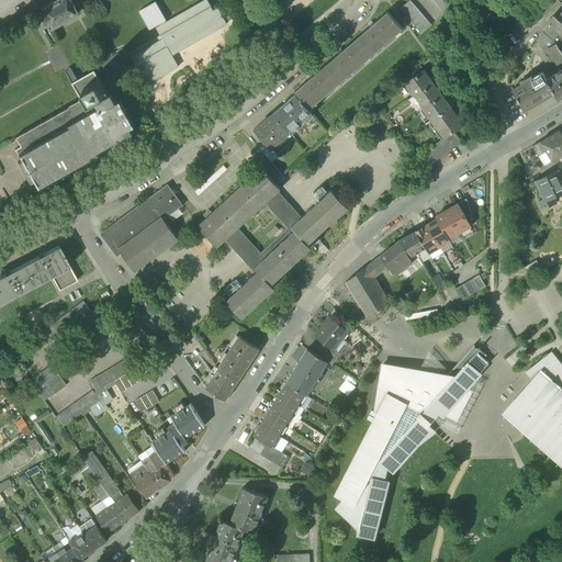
[(35,17),(45,33),(78,14),(69,0),(54,0),(40,8),(42,13),(35,17)]
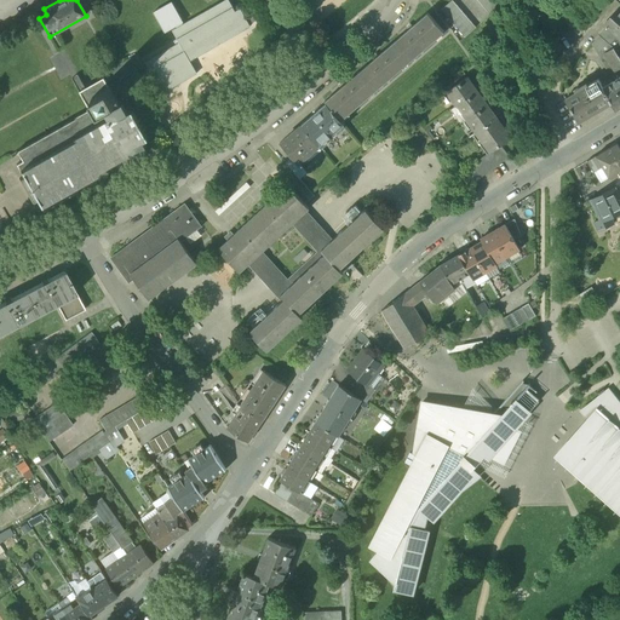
[(147,63),(161,90),(170,85),(172,89),(178,84),(177,81),(196,70),(190,61),(191,61),(189,57),(199,52),(200,55),(207,51),(205,49),(216,42),(217,46),(223,42),(222,39),(231,33),(234,36),(240,33),(239,29),(250,23),(241,9),(236,12),(229,0),(227,0),(222,4),(183,26),(178,28),(173,32),(181,44),(147,63)]
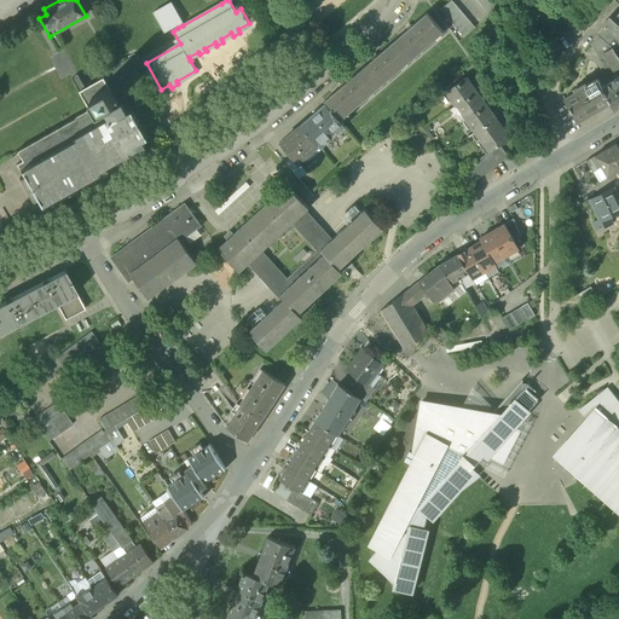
[(473,0),(489,17),(499,9),(491,0),(473,0)]
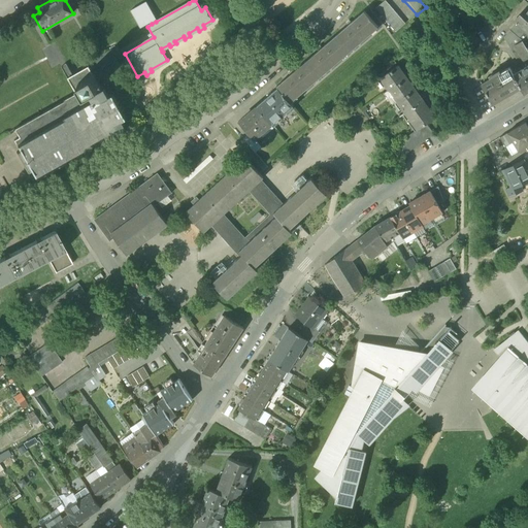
[(146,2),(131,10),(141,28),(151,23),(152,24),(156,22),(156,20),(157,19),(146,2)]
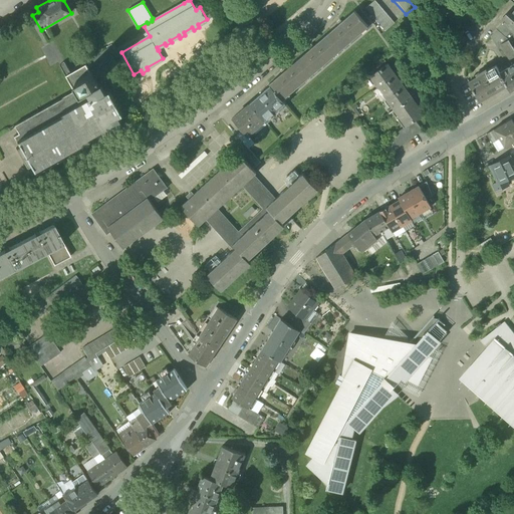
[(365,10),(383,32),(393,25),(374,2),(365,10)]
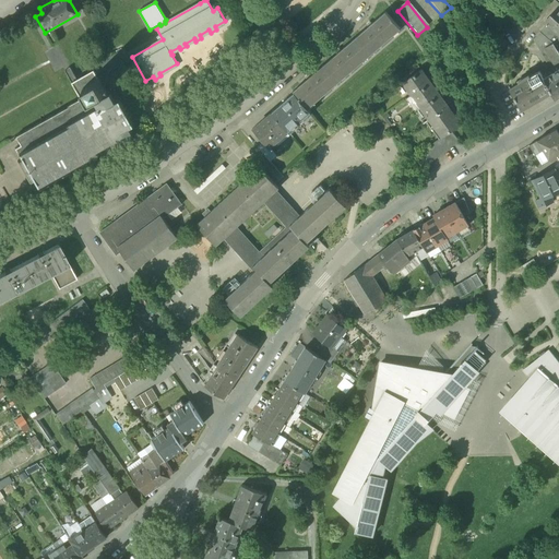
[(558,9),(546,23),(547,24),(555,32),(558,27),(558,9)]
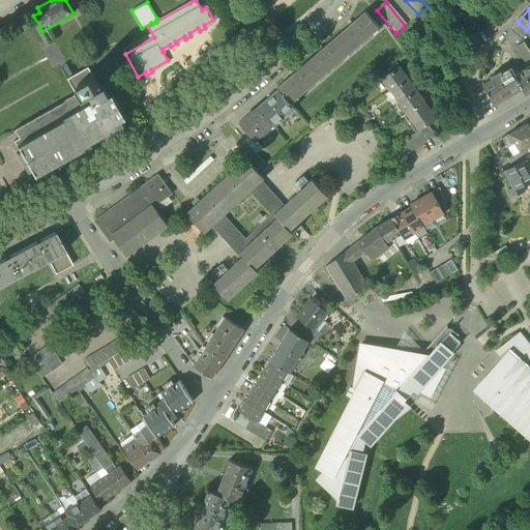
[(277,86),(280,88),(292,102),(379,29),(364,12),(277,86)]
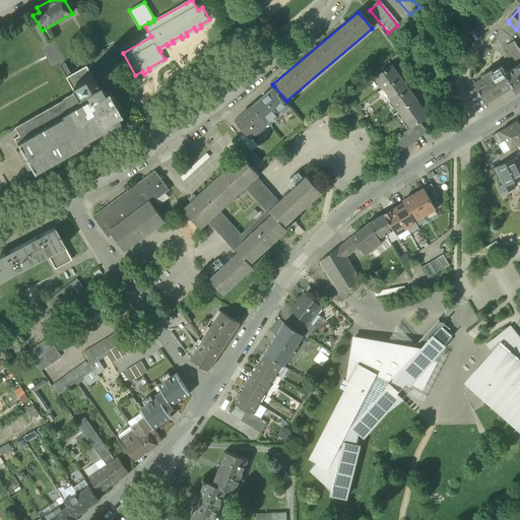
[(490,27),(481,17),(476,21),(485,30),(490,27)]
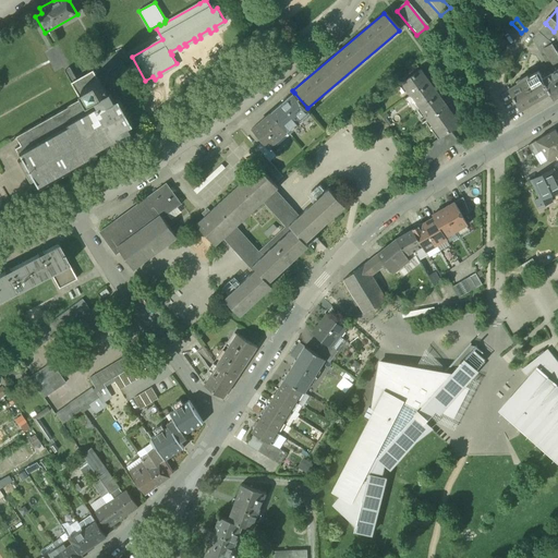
[(557,36),(554,32),(546,24),(540,33),(548,40),(552,36),(557,40),(557,36)]
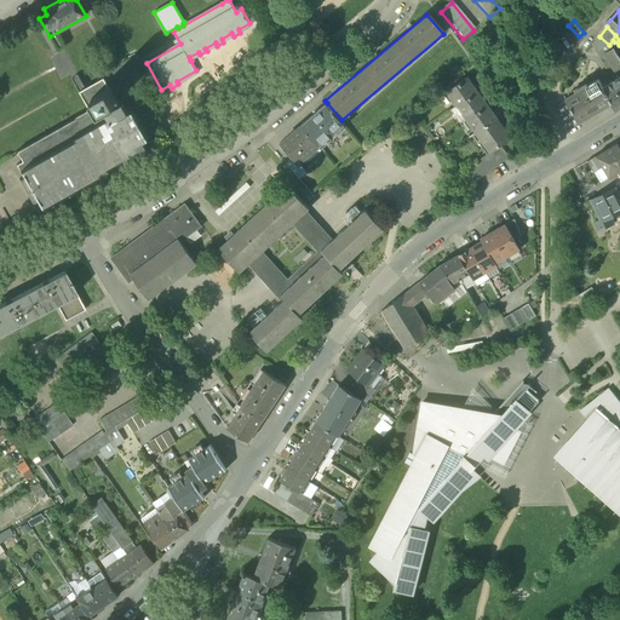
[(606,55),(614,50),(609,45),(600,36),(593,45),(602,58),(606,56),(606,55)]
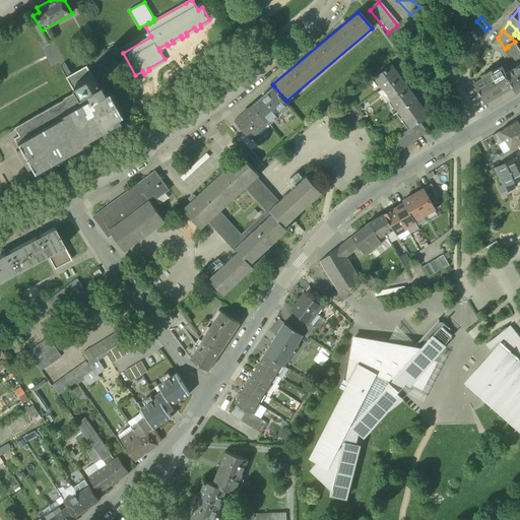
[(519,49),(519,48),(515,42),(508,46),(508,47),(513,56),(515,60),(519,57),(519,49)]
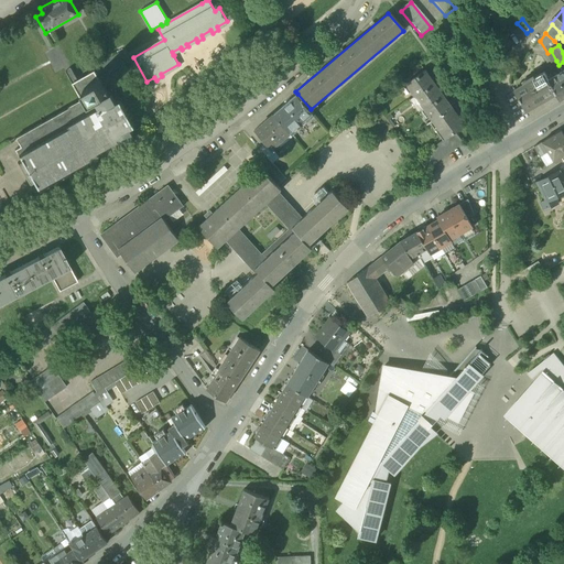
[(97,65),(102,76),(130,61),(123,50),(97,65)]
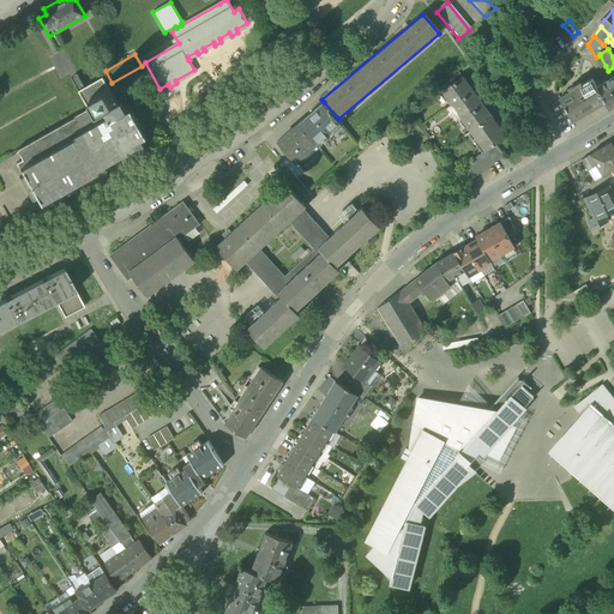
[(600,55),(596,58),(602,68),(606,66),(600,55)]
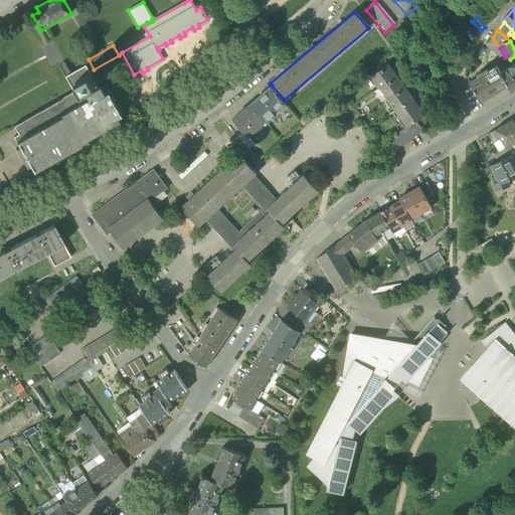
[(147,67),(148,69),(164,60),(163,58),(147,67)]
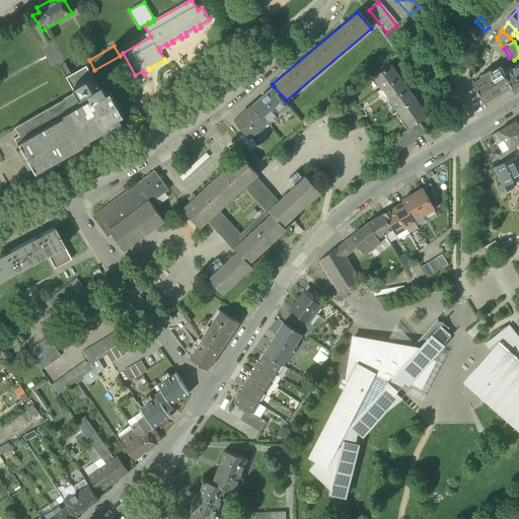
[(29,166),(35,176),(62,161),(65,166),(105,144),(102,138),(125,126),(121,118),(125,116),(105,82),(99,85),(87,65),(67,76),(76,91),(14,127),(18,135),(13,138),(19,148),(15,150),(26,168),(29,166)]
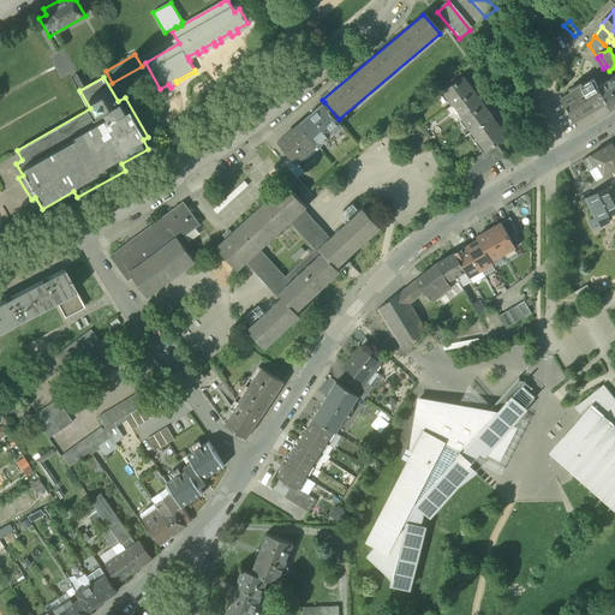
[(454,105),(457,102),(472,90),(463,77),(447,89),(453,97),(451,100),(454,105)]
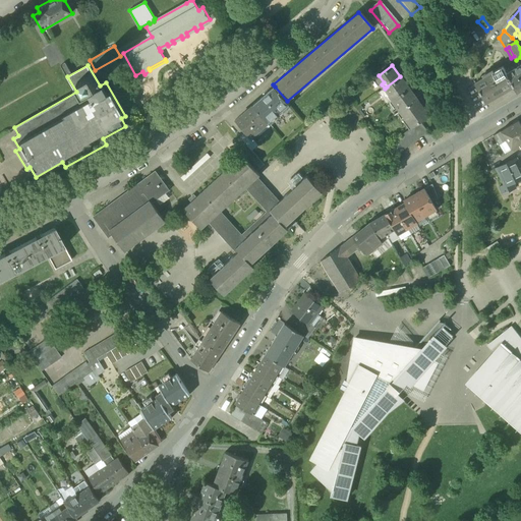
[(509,71),(506,72),(514,87),(518,93),(520,91),(520,65),(510,72),(509,71)]
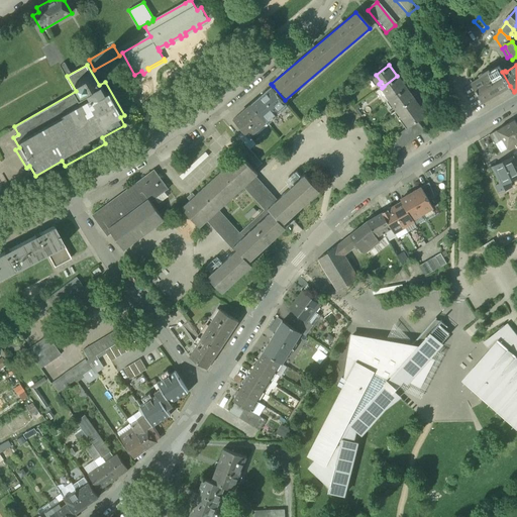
[(483,102),(510,86),(502,72),(499,67),(472,83),(483,102)]
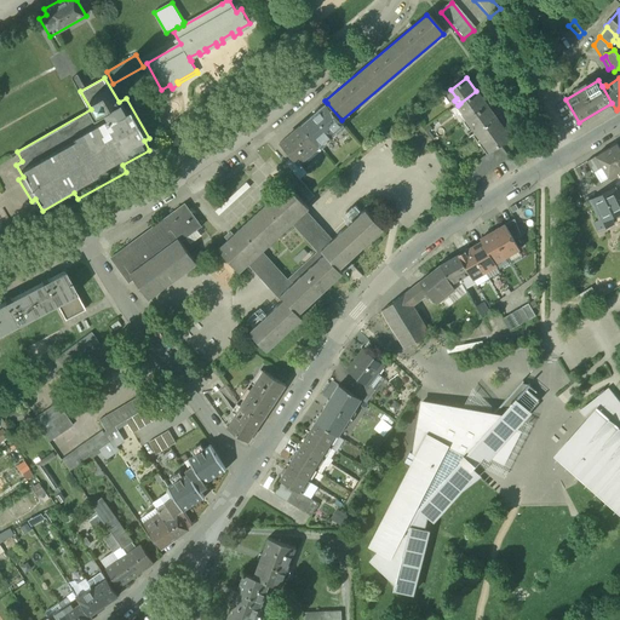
[(468,119),(470,118),(487,105),(476,91),(460,103),(465,110),(463,113),(468,119)]
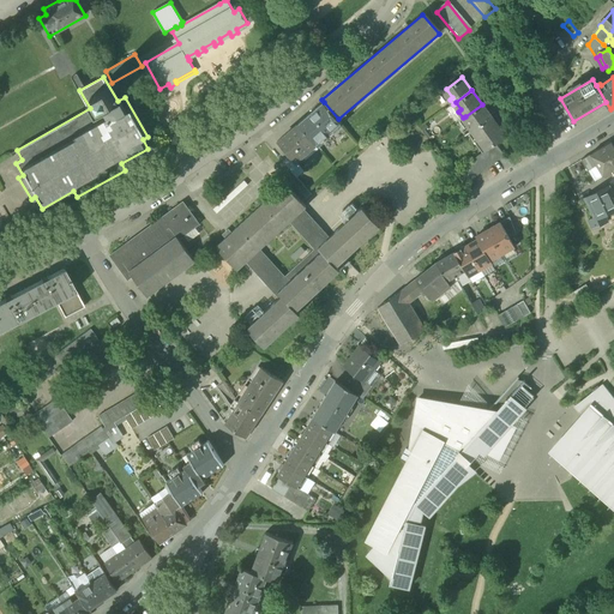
[(342,122),(338,119),(324,102),(299,124),(317,144),(342,122)]
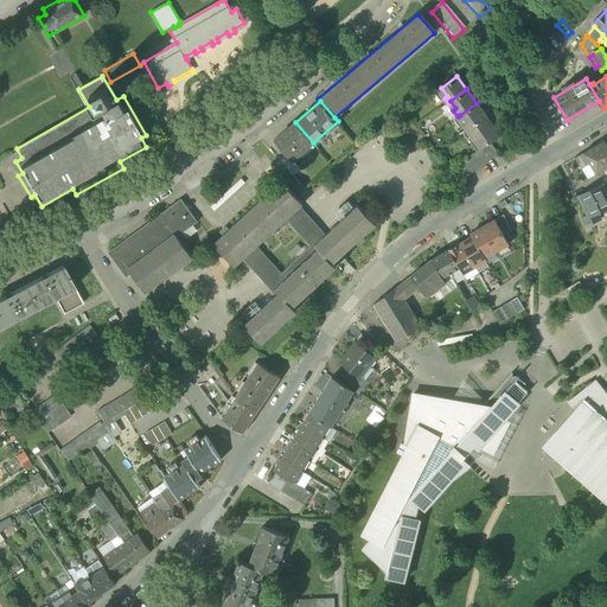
[(453,110),(448,103),(442,107),(452,121),(458,116),(453,110)]
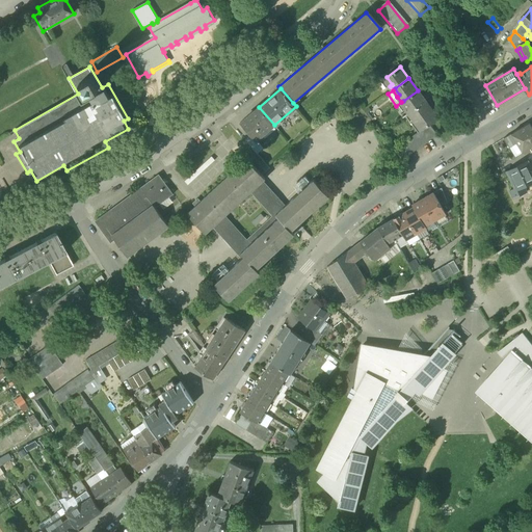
[(405,108),(409,113),(426,101),(418,90),(403,101),(407,106),(405,108)]
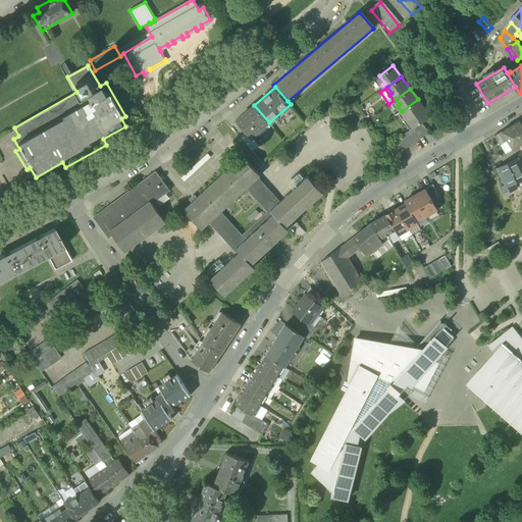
[(430,116),(418,99),(402,111),(413,127),(414,128),(417,125),(422,122),(430,116)]
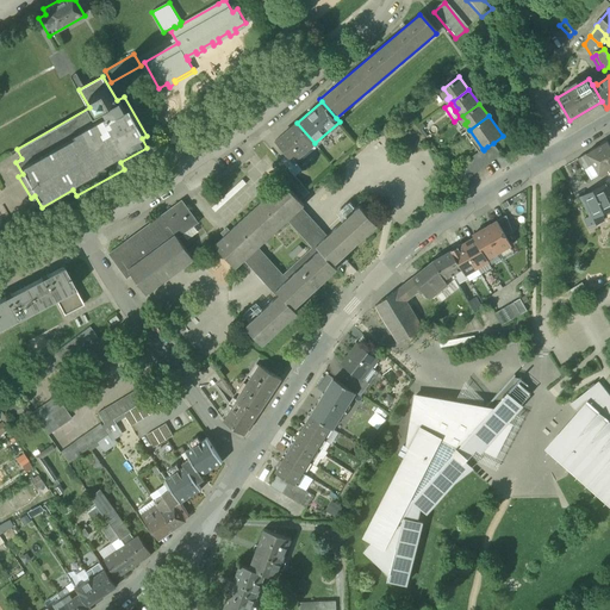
[(288,154),(294,161),(315,143),(297,123),(277,141),(288,154)]
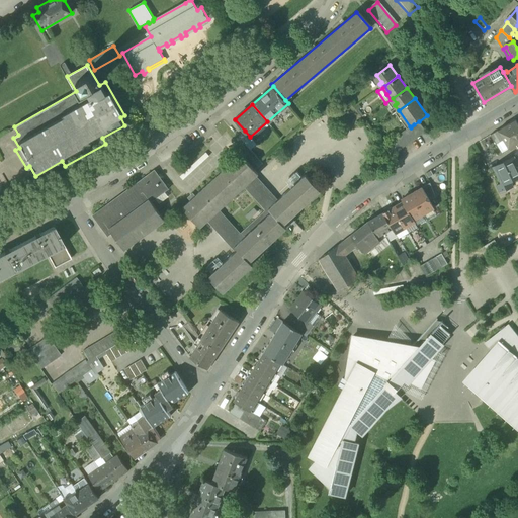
[(517,123),(515,120),(498,131),(504,140),(509,149),(516,145),(517,143),(517,123)]
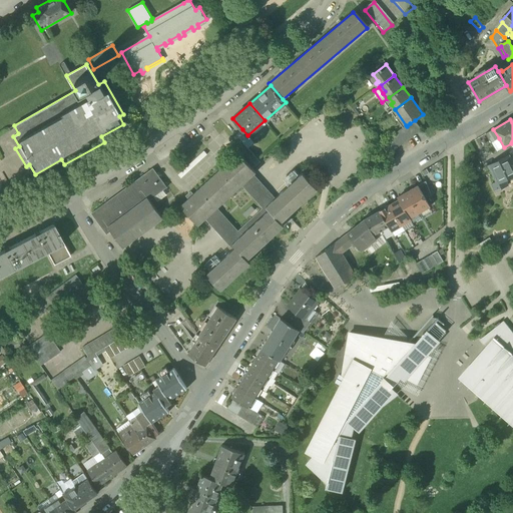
[(415,120),(410,123),(416,132),(421,128),(415,120)]
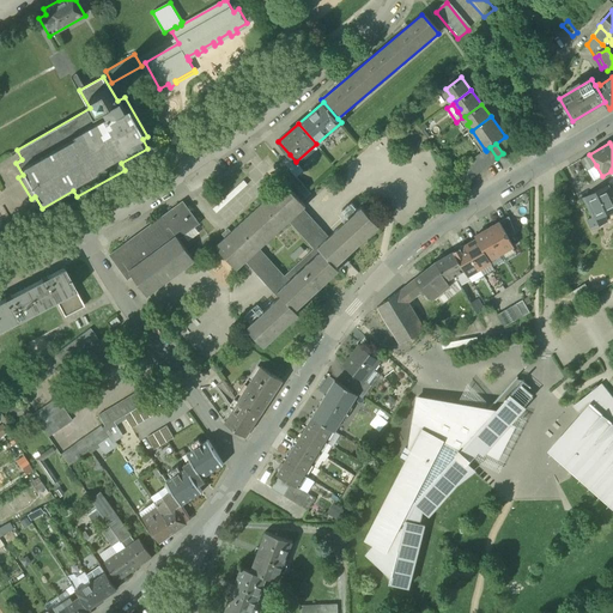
[(485,150),(484,151),(491,162),(497,158),(490,147),(486,151),(485,150)]
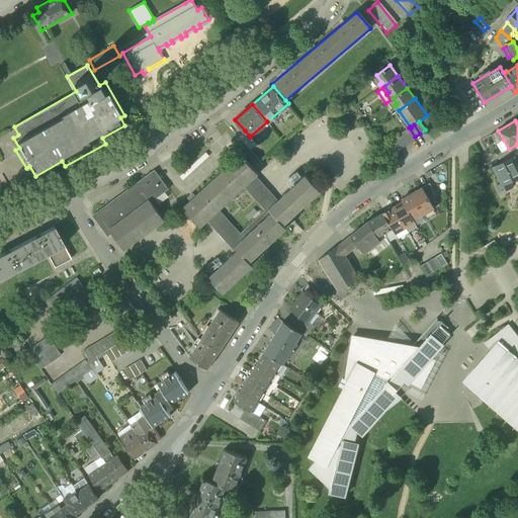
[(409,127),(404,132),(411,141),(415,137),(409,127)]
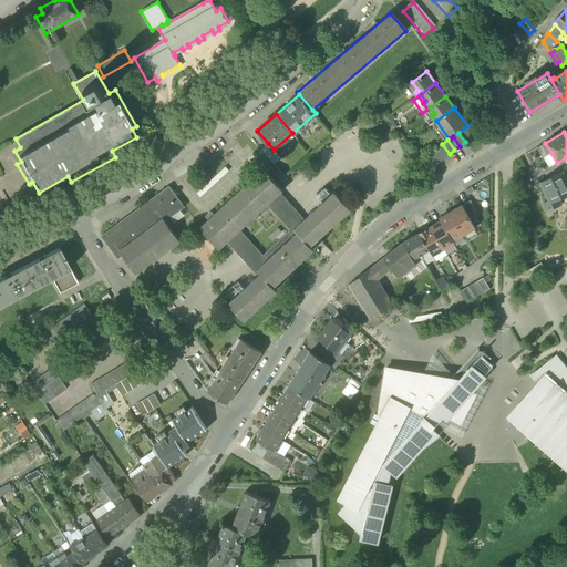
[(274,150),(268,143),(261,148),(275,164),(281,158),(274,150)]
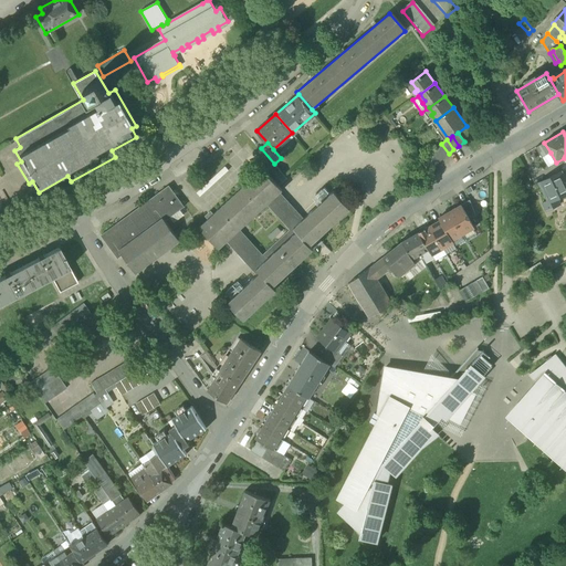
[(543,157),(551,153),(544,143),(536,147),(542,157),(543,157)]
